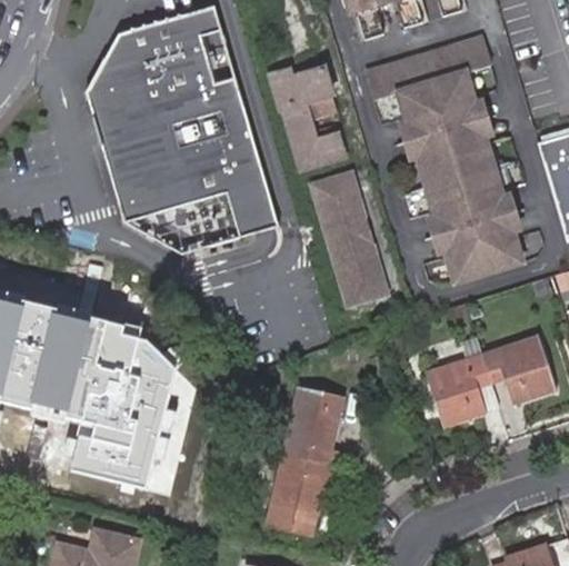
[(343,0),(348,15),(356,12),(365,39),(383,33),(375,6),(395,0),(402,28),(422,21),(415,0),(437,0),(441,16),(460,10),(457,0),(343,0)]
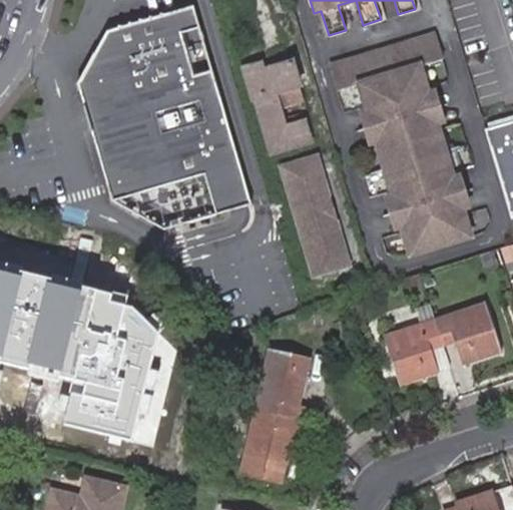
[(75,93),(89,145),(94,143),(111,198),(166,224),(251,199),(192,3),(106,29),(76,84),(79,92),(75,93)]
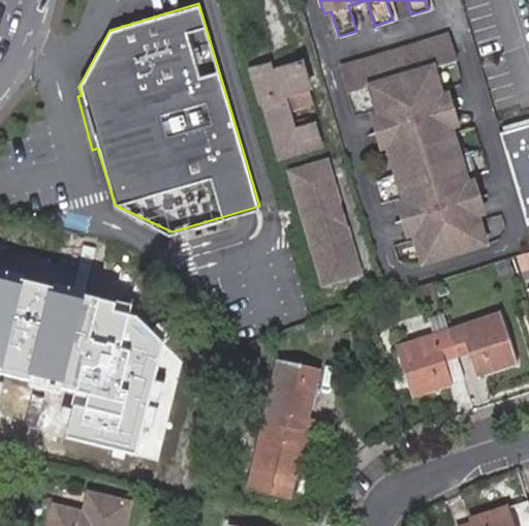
[(443,99),(442,96),(432,60),(456,53),(449,32),(341,65),(347,86),(370,79),(379,110),(389,140),(426,261),(486,243),(477,212),(477,211),(468,182),(443,99)]
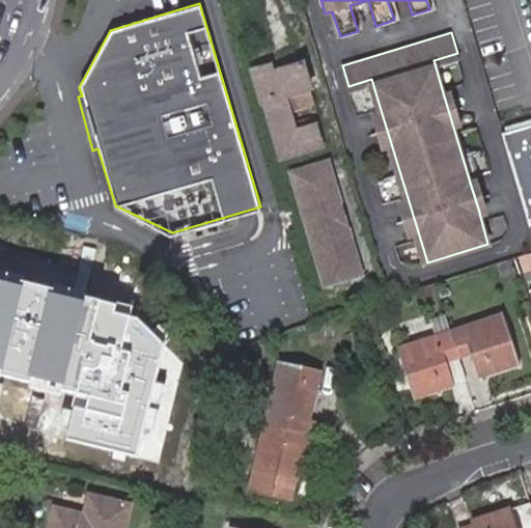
[(267,66),(254,70),(263,101),(267,101),(282,156),(323,144),(317,124),(297,130),(290,109),(306,100),(303,89),(309,88),(303,62),(269,72),(267,66)]
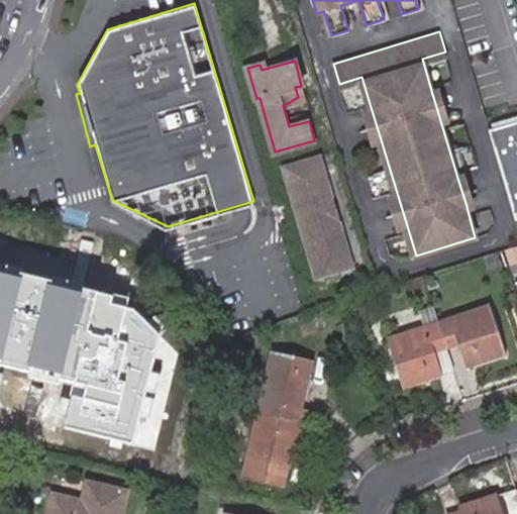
[(439,92),(432,94),(433,97),(439,117),(446,115),(439,92)]
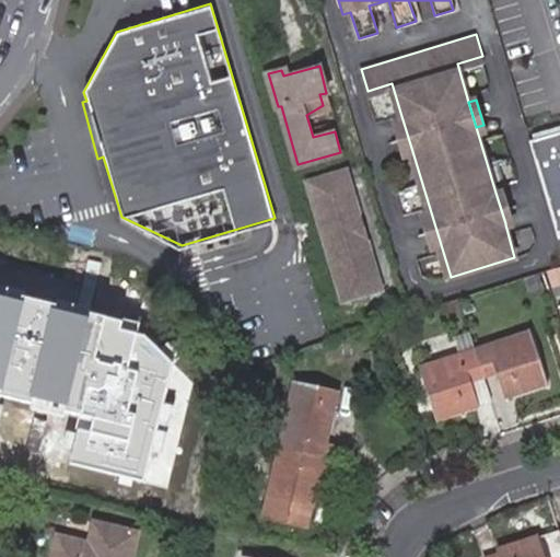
[(401,116),(395,118),(404,150),(411,148),(401,116)]
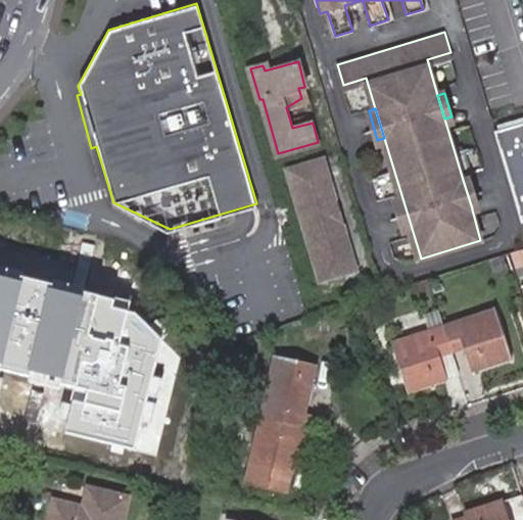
[(522,122),(495,130),(522,221),(522,220),(522,122)]
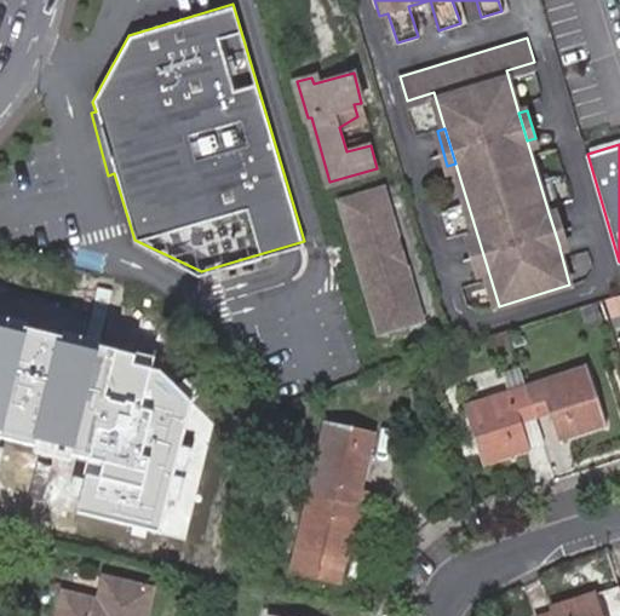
[(383,189),(343,201),(380,328),(422,316),(405,263),(400,264),(392,239),(397,237),(383,189)]
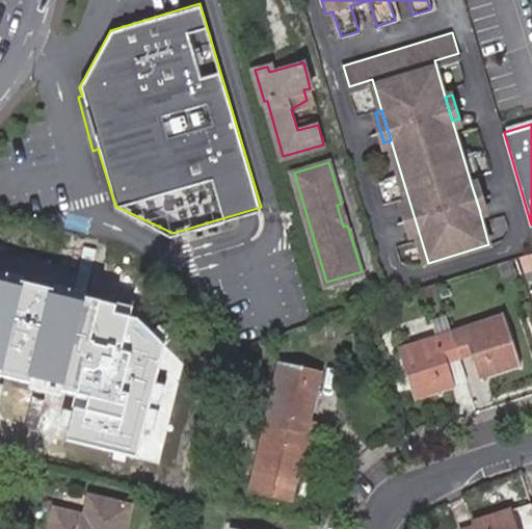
[(471,183),(480,212),(480,213),(486,211),(477,182),(471,183)]
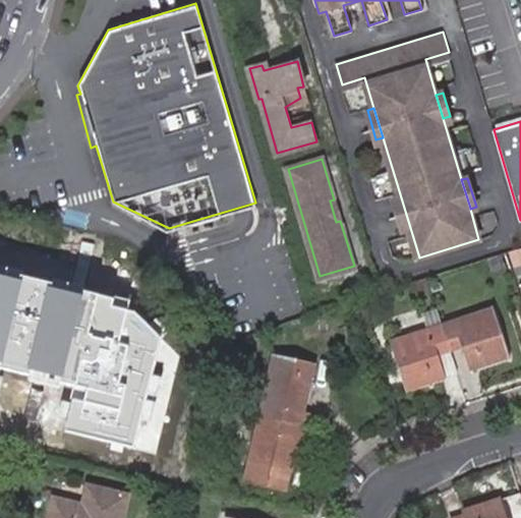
[(401,198),(395,200),(403,229),(409,227),(401,198)]
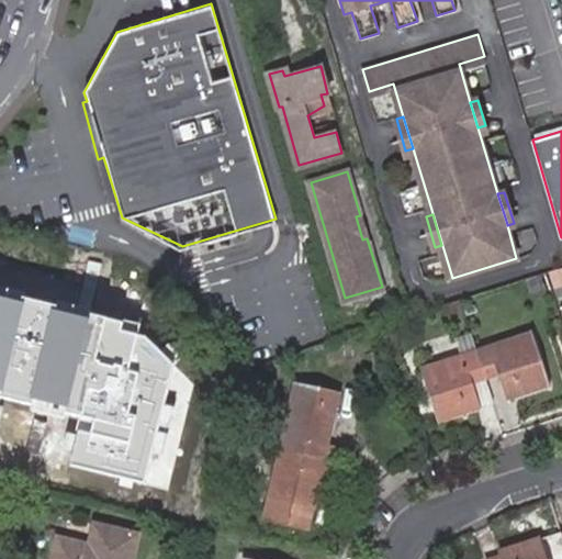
[(362,239),(367,238),(360,215),(356,216),(362,239)]
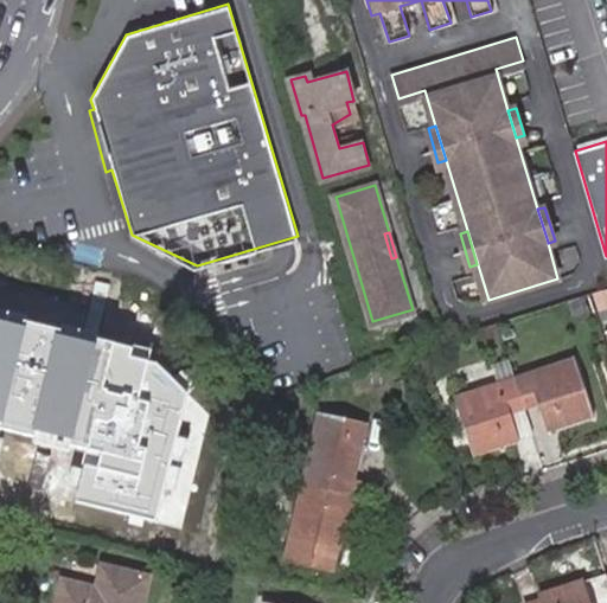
[(10,256),(0,316),(75,327),(83,267),(10,256)]
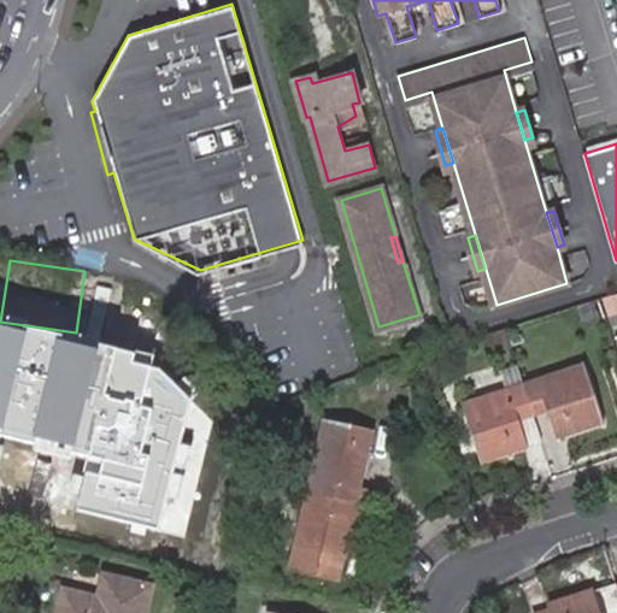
[(0,326),(0,438),(78,458),(66,505),(186,534),(215,416),(158,366),(0,326)]
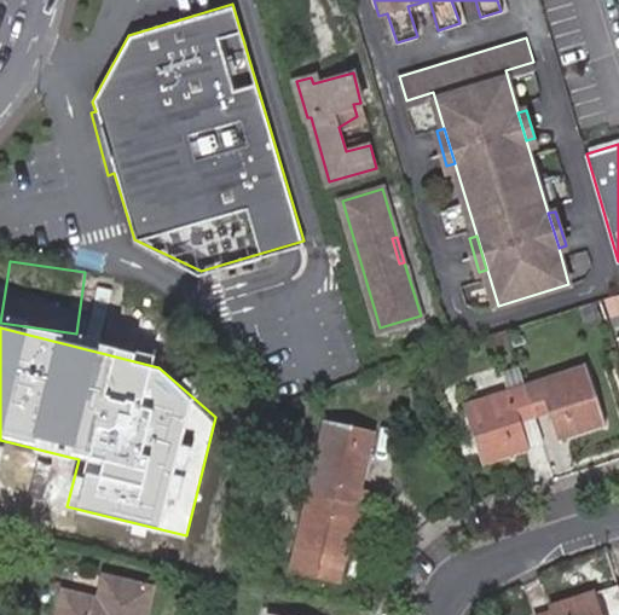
[(441,365),(437,349),(423,353),(429,370),(441,365)]
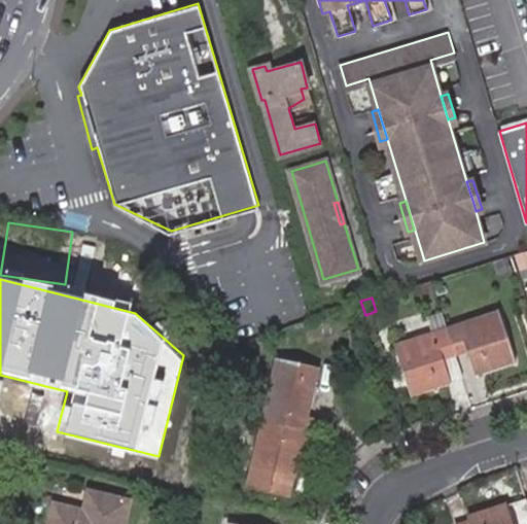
[(448,330),(441,310),(426,315),(432,336),(395,348),(411,393),(447,382),(440,359),(455,355),(448,330)]
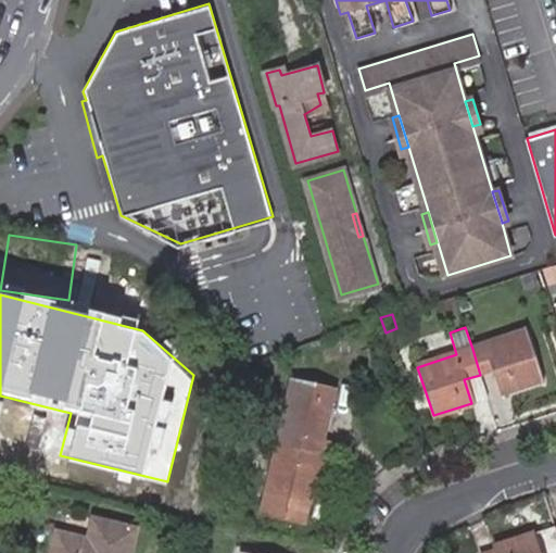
[(472,349),(480,375),(496,369),(503,393),(543,380),(528,331),(472,349)]
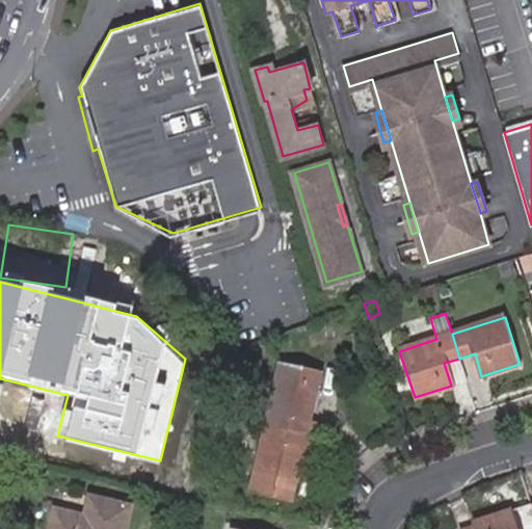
[(451,386),(467,381),(459,359),(444,363),(451,386)]
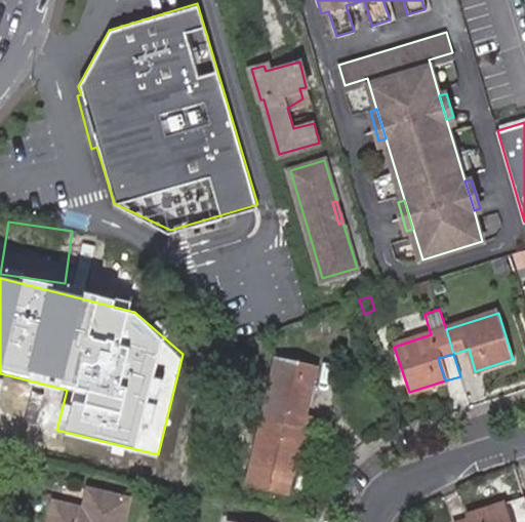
[(271,357),(257,416),(301,426),(306,412),(295,409),(305,365),(271,357)]
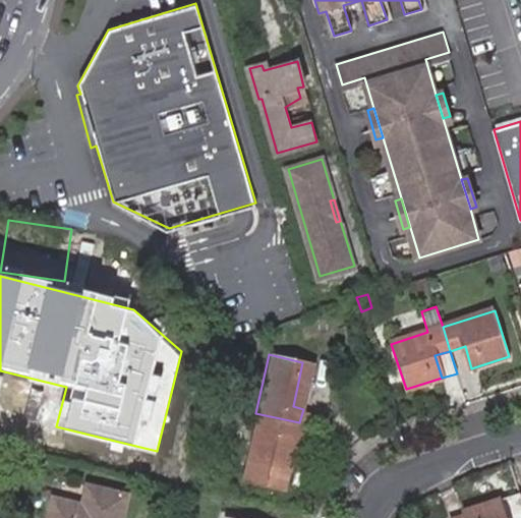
[(299,422),(255,413),(240,475),(275,483),(286,437),(296,439),(299,422)]
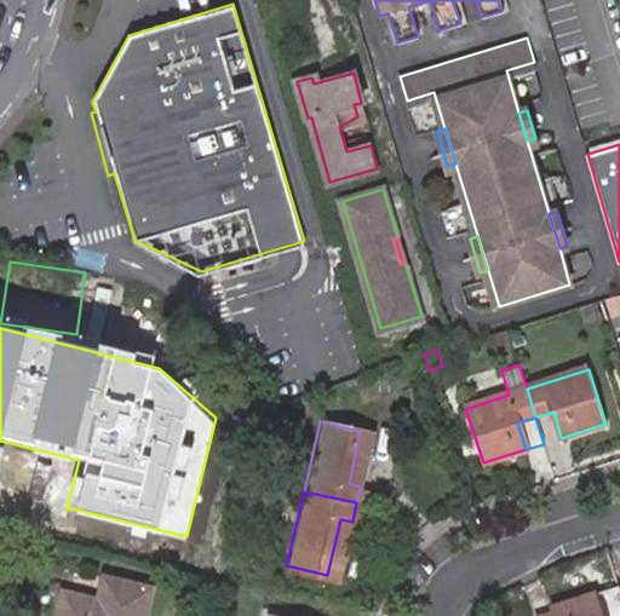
[(96,599),(61,591),(55,615),(141,615),(149,587),(102,575),(96,599)]
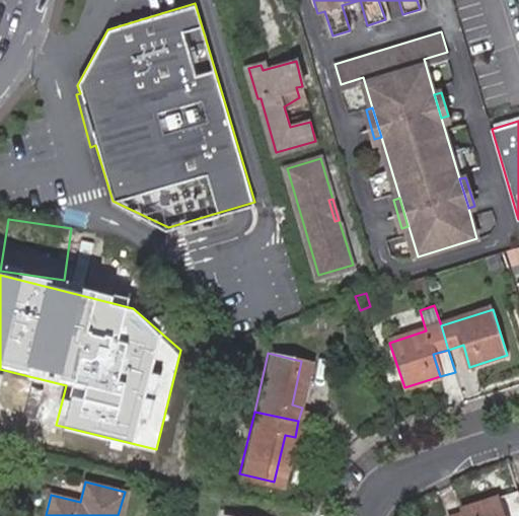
[(508,515),(503,500),(463,512),(464,515),(508,515)]
